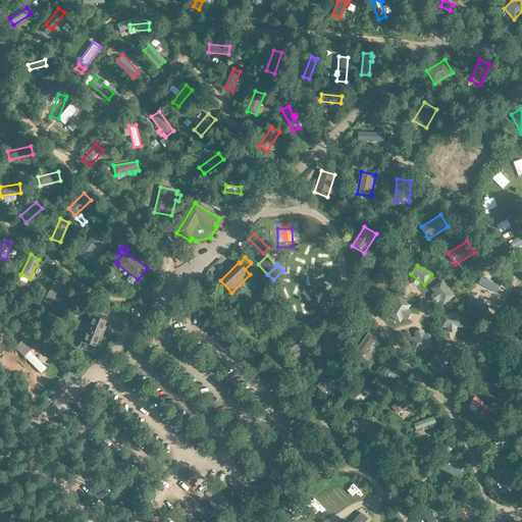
[(379,266),(369,286),(381,293),(393,273),(379,266)]
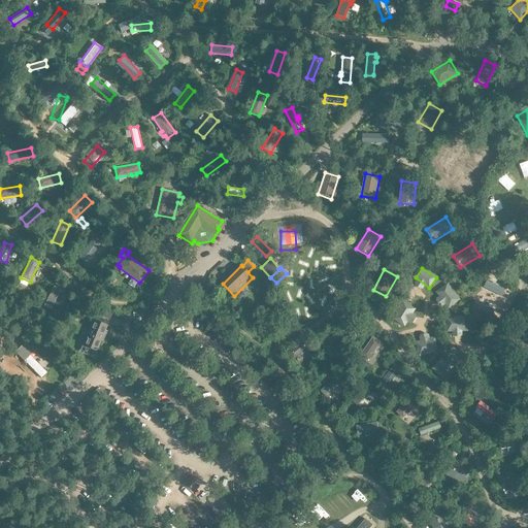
[(488,277),(488,287),(498,286),(497,276),(488,277)]
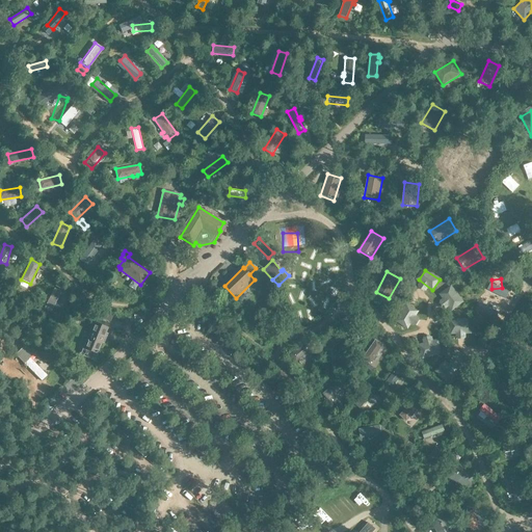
[(60,292),(54,288),(44,309),(50,312),(60,292)]
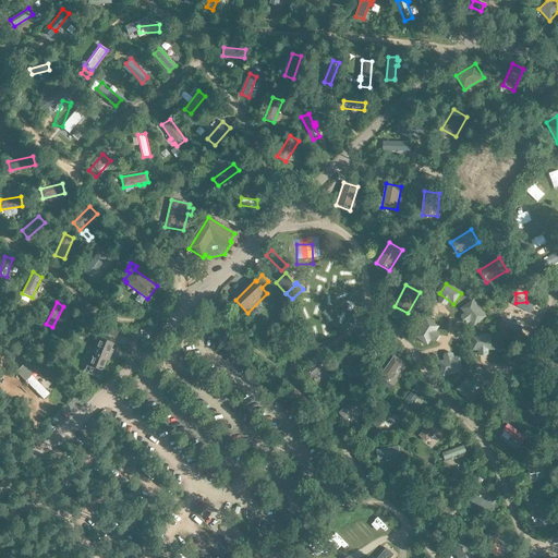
[(474,303),(463,311),(475,325),(485,317),(474,303)]
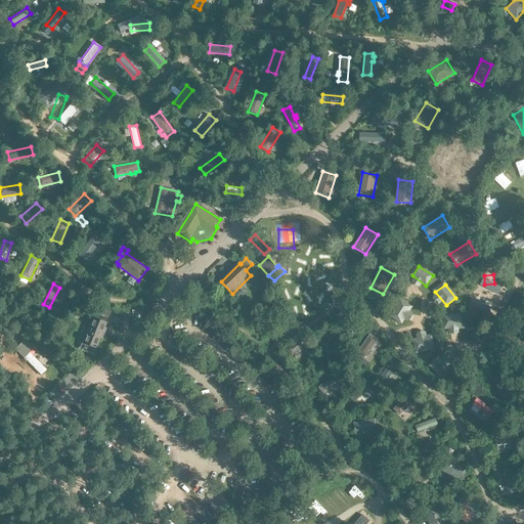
[(401,302),(392,317),(402,323),(411,308),(401,302)]
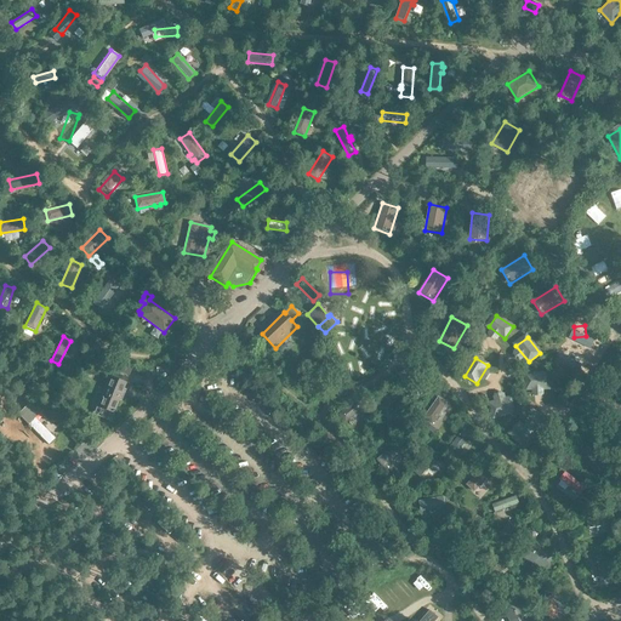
[(132,368),(109,359),(106,366),(130,376),(132,368)]
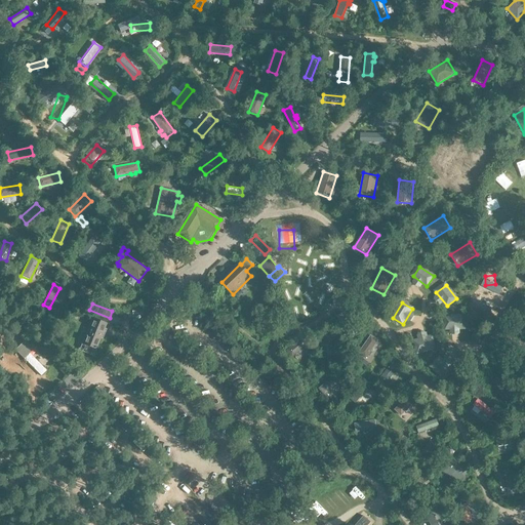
[(350,327),(340,313),(335,317),(345,330),(350,327)]
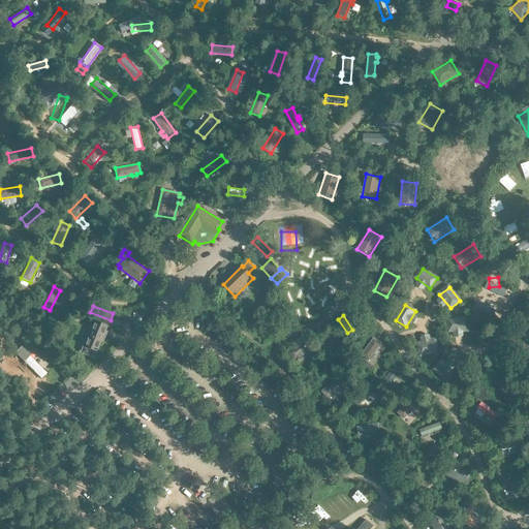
[(466,319),(448,320),(448,332),(467,332),(466,319)]
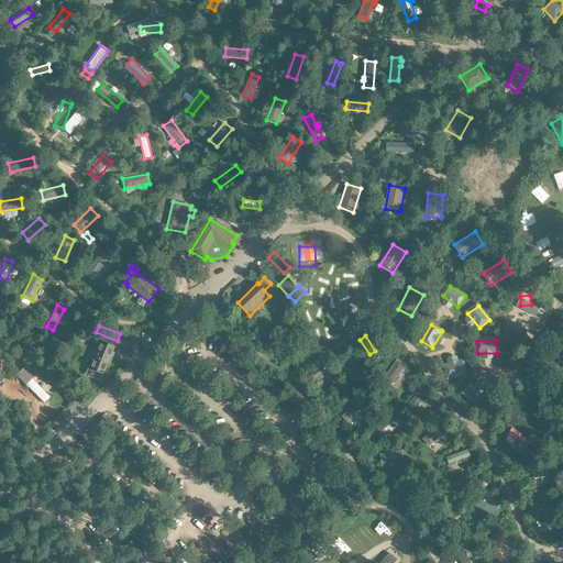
[(88,368),(85,376),(100,383),(102,375),(103,375),(114,346),(99,341),(88,368)]
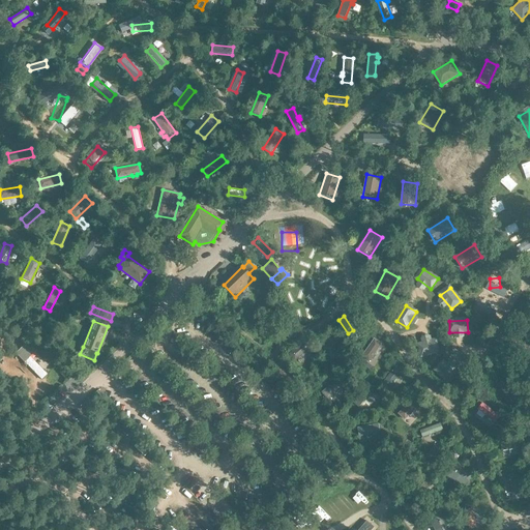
[(328,340),(330,344),(328,345),(330,349),(332,348),(337,359),(347,355),(336,335),(328,340)]
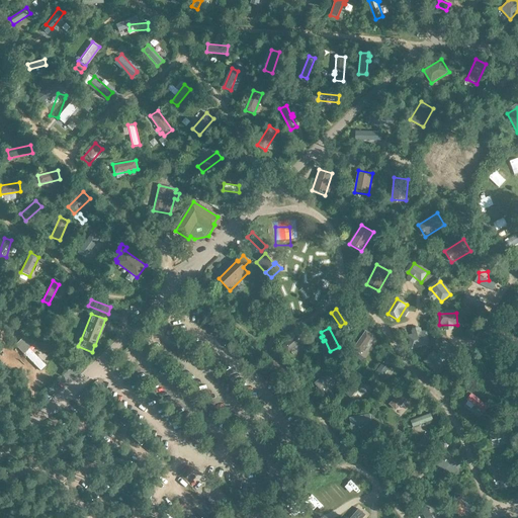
[(517,348),(517,338),(502,329),(498,336),(517,349),(517,348)]
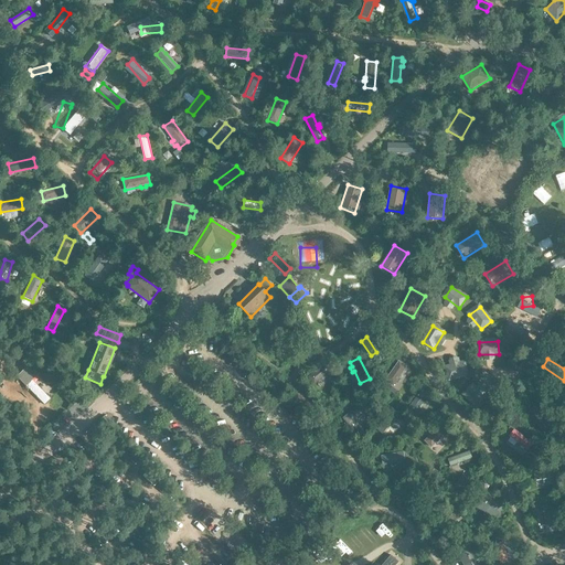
[(394,386),(396,383),(397,384),(401,380),(400,379),(407,366),(400,361),(385,380),(394,386)]
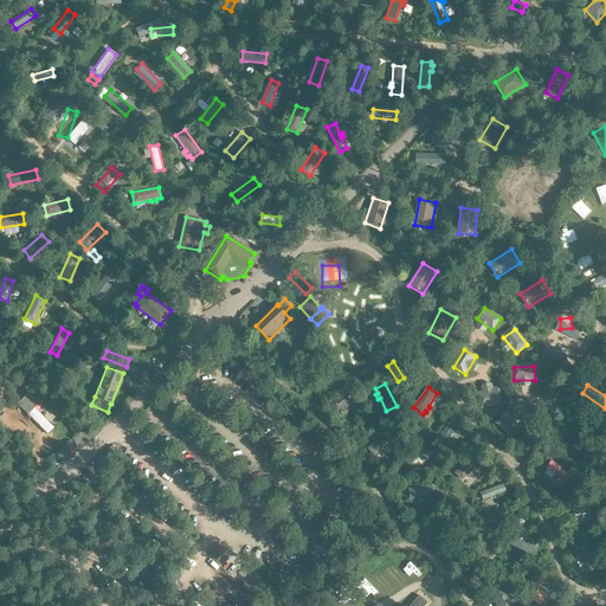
[(337,413),(349,404),(350,405),(354,401),(353,400),(356,397),(350,388),(331,405),(337,413)]
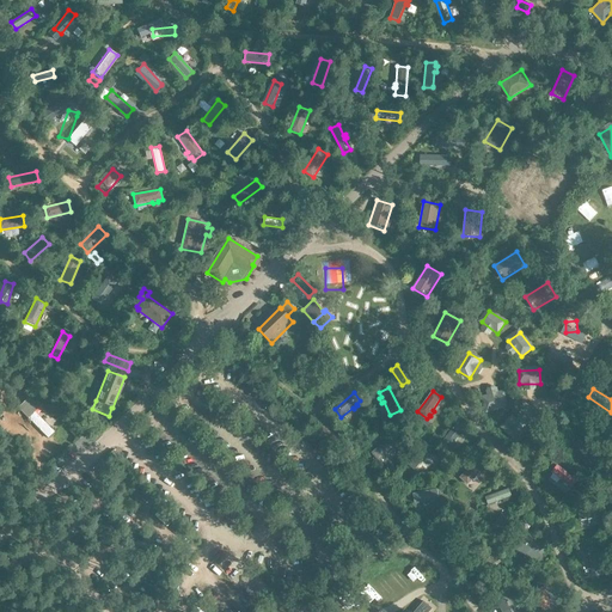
[(503,393),(483,399),(487,412),(507,407),(503,393)]
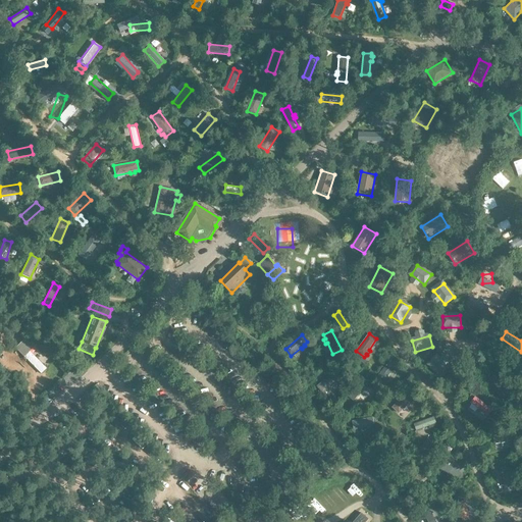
[(24,343),(16,350),(24,359),(24,358),(30,353),(34,350),(24,343)]
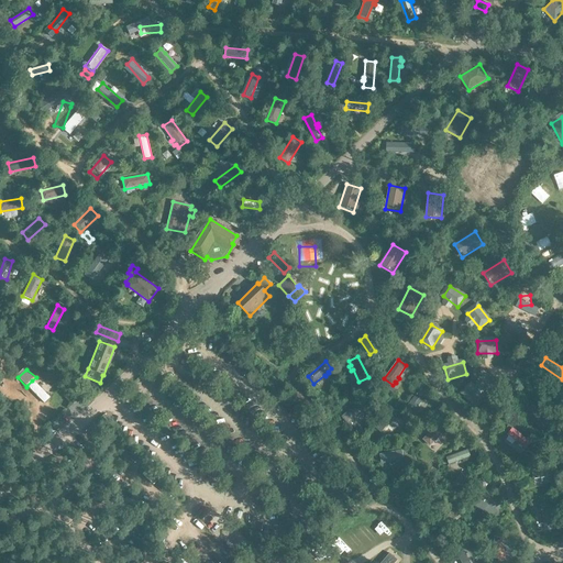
[(471,385),(462,395),(476,407),(485,398),(471,385)]
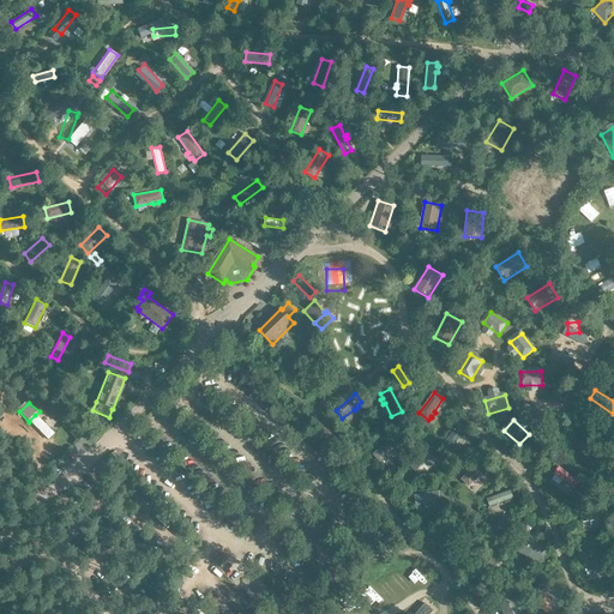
[(452,446),(465,429),(458,423),(445,441),(452,447),(452,446)]
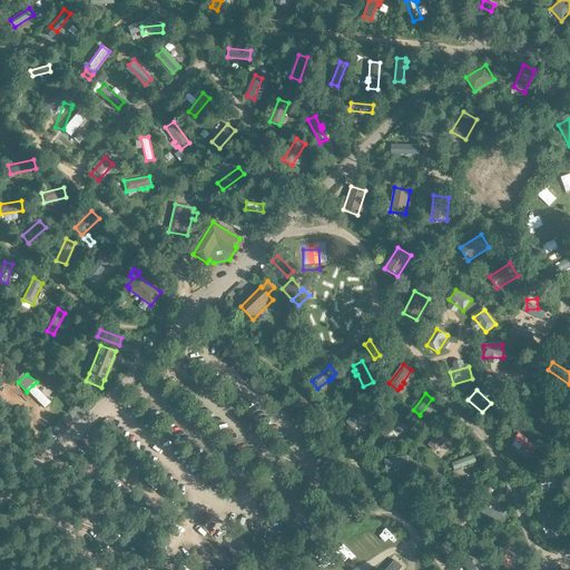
[(557,426),(544,405),(538,409),(550,430),(557,426)]
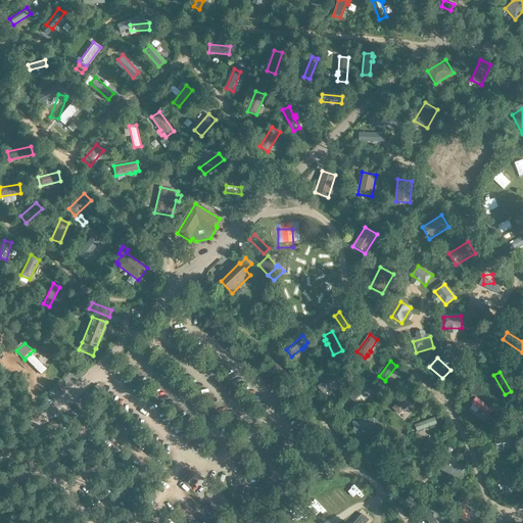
[(324,394),(340,380),(334,373),(318,387),(324,394)]
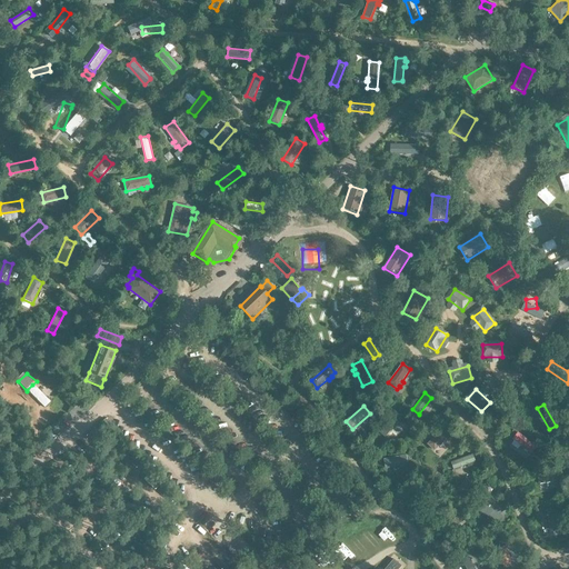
[(386,437),(396,425),(397,427),(400,423),(398,421),(401,419),(395,413),(379,431),(386,437)]
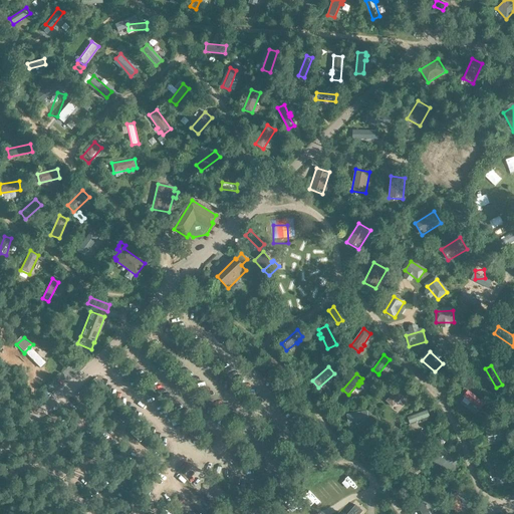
[(393,408),(402,399),(403,400),(407,396),(406,395),(408,393),(401,386),(386,401),(393,408)]
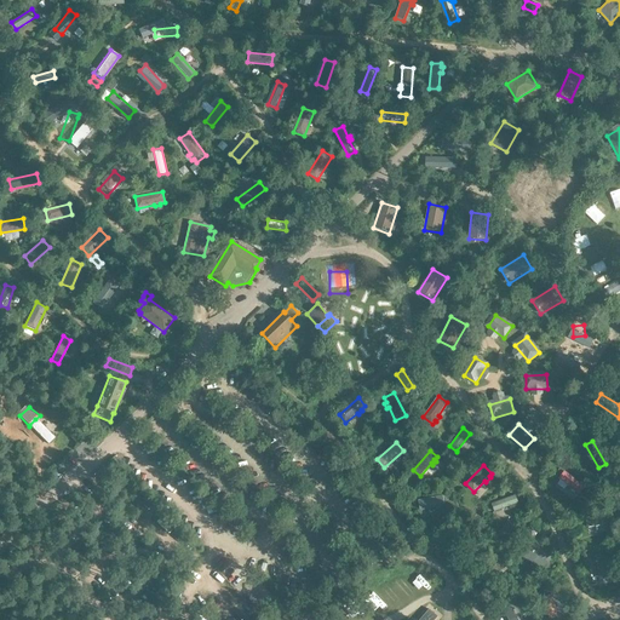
[(557,478),(569,487),(568,489),(572,492),(573,489),(579,494),(580,493),(584,488),(562,472),(557,478)]
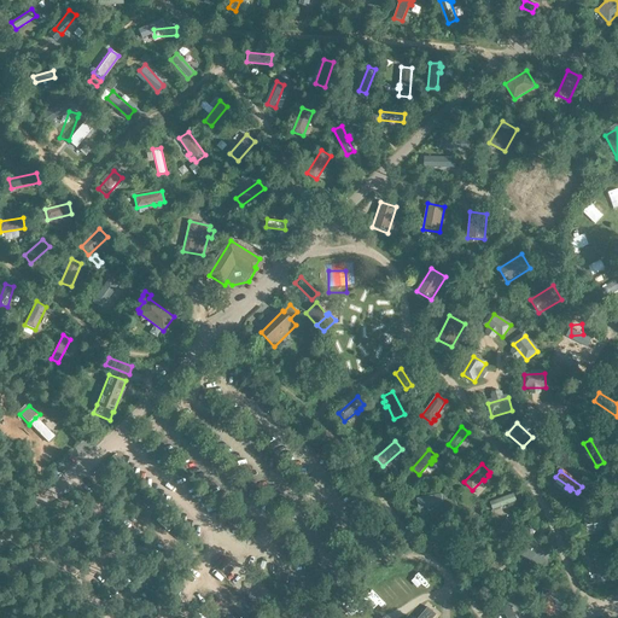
[(493,511),(517,501),(513,493),(490,502),(493,511)]
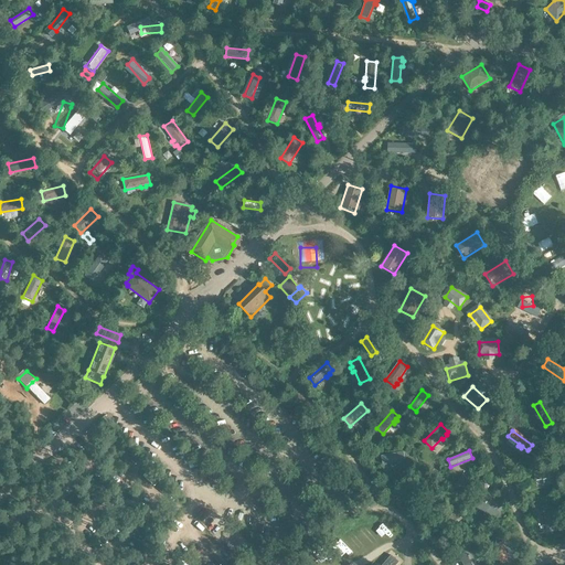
[(535,481),(558,477),(557,468),(533,472),(535,481)]
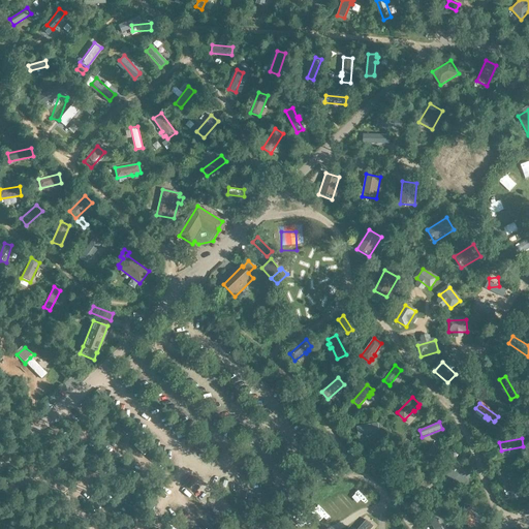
[(387,468),(407,462),(405,455),(384,460),(387,468)]
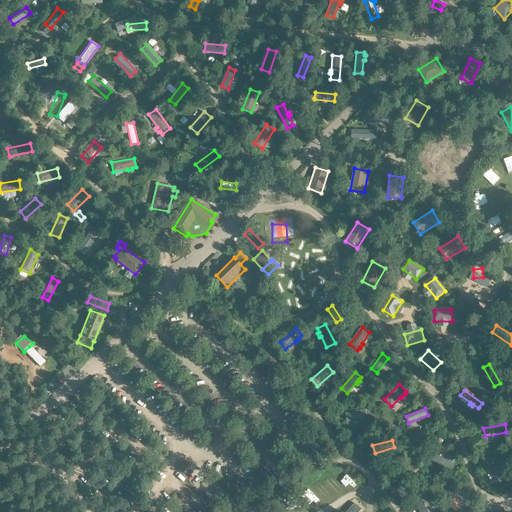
[(453,465),(435,454),(431,460),(449,472),(453,465)]
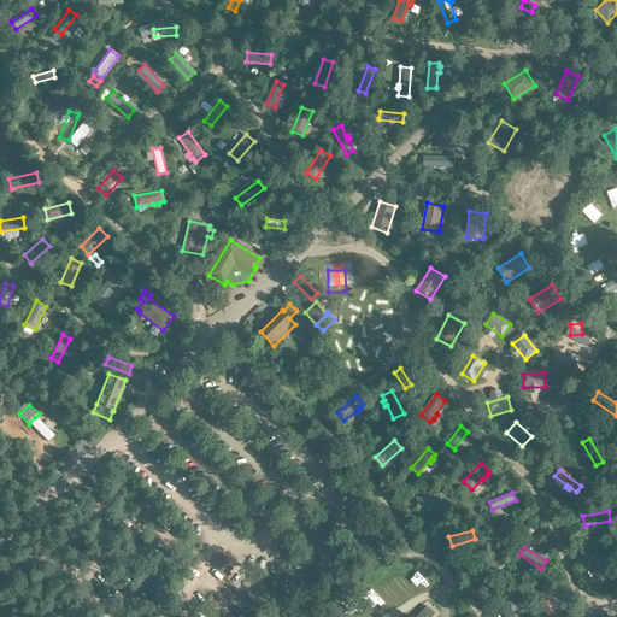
[(487,579),(499,568),(500,570),(505,565),(503,564),(505,562),(499,556),(482,573),(487,579)]
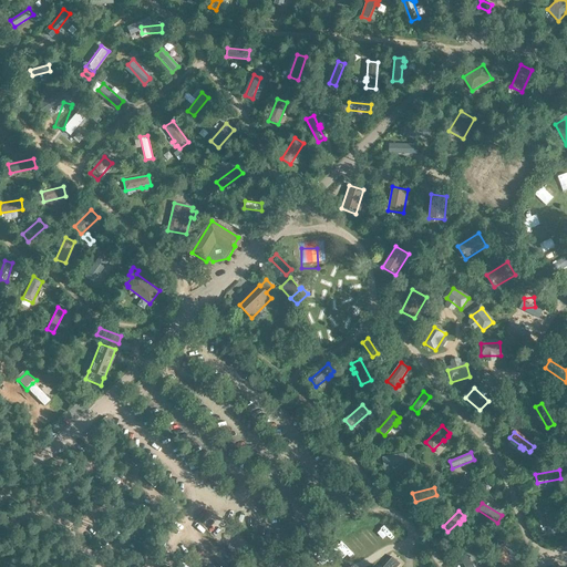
[(543,515),(536,515),(538,535),(545,534),(543,515)]
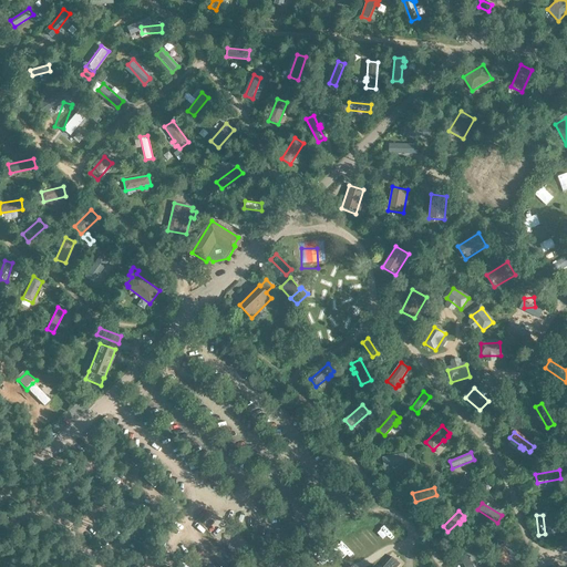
[(509,564),(507,555),(509,555),(508,550),(506,552),(505,544),(497,546),(502,566),(509,564)]
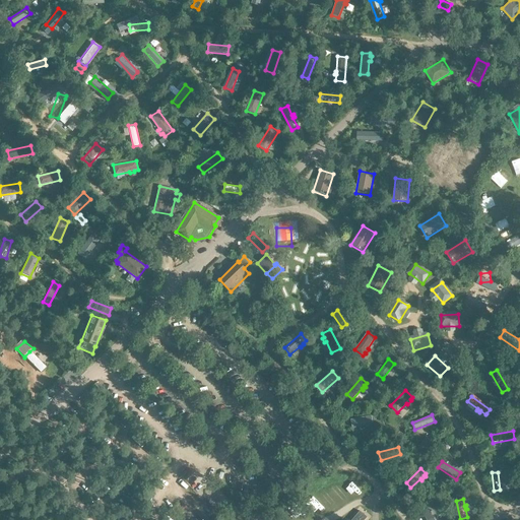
[(361,511),(351,519),(364,519),(368,516),(361,511)]
